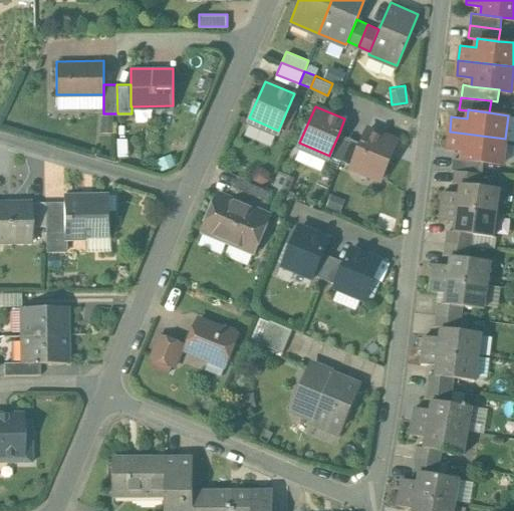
[(397,141),(367,128),(361,142),(351,164),(351,165),(380,177),(397,141)]
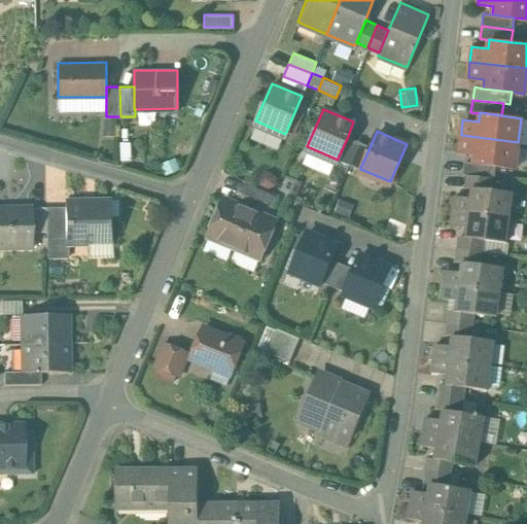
[(518,142),(461,135),(459,150),(475,152),(473,162),(495,165),(515,167),(518,142)]
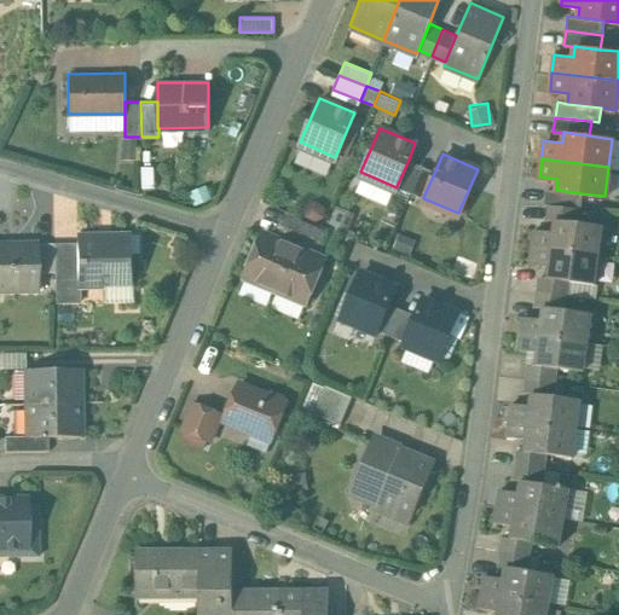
[(422,164),(409,160),(397,186),(410,191),(422,164)]
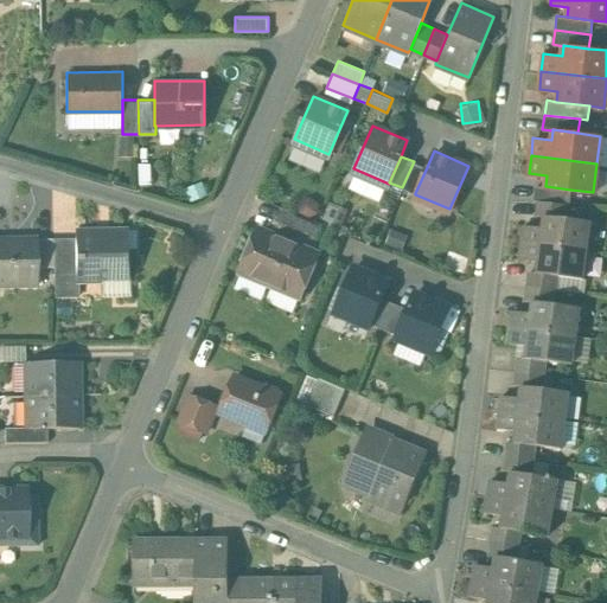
[(414,161),(402,187),(415,193),(427,167),(414,161)]
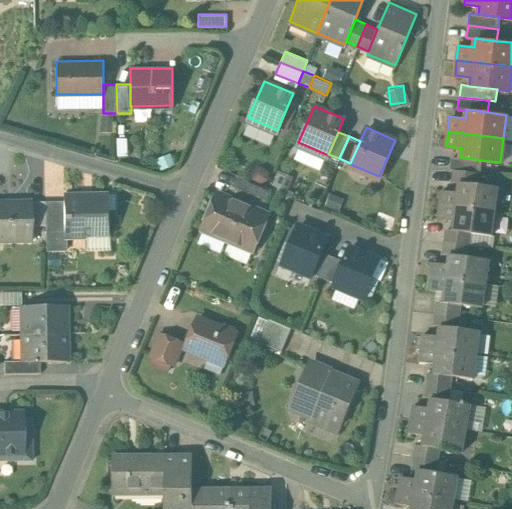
[(460,157),(452,156),(450,168),(454,168),(477,171),(480,172),(481,160),(460,157)]
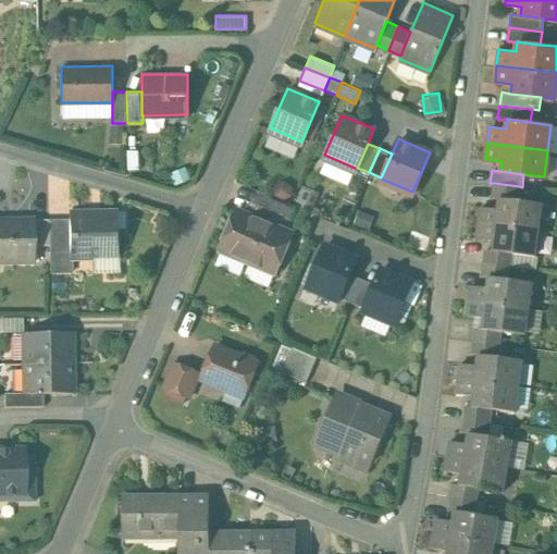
[(519,186),(494,183),(492,196),(499,197),(518,199),(519,186)]
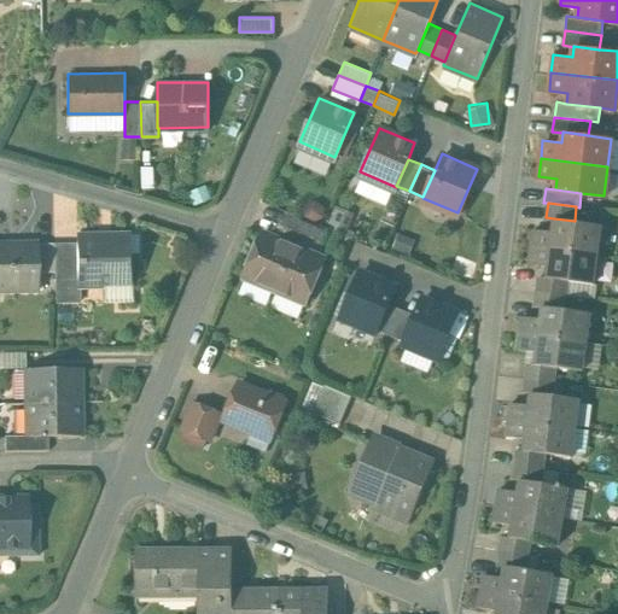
[(326,226),(286,210),(281,223),(321,240),(326,226)]
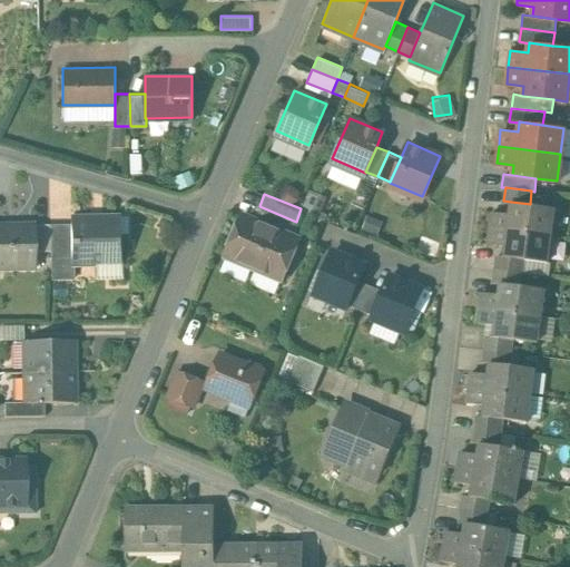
[(530,204),(511,202),(509,213),(491,211),(489,226),(550,234),(553,207),(530,204)]
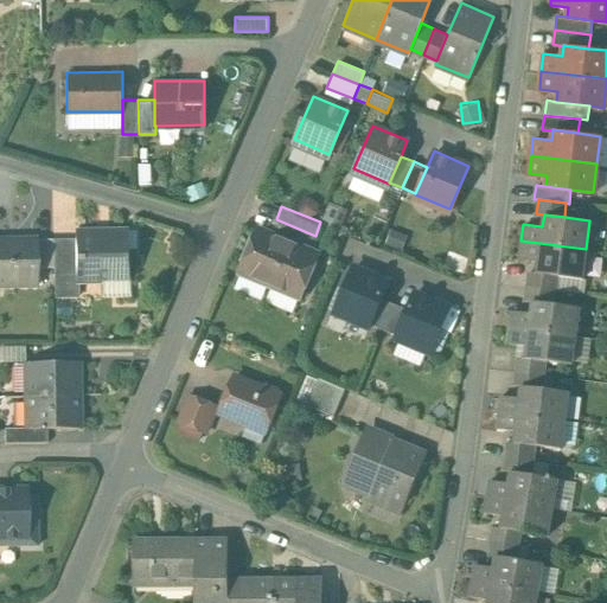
[(288,239),(257,226),(240,270),(269,283),(288,239)]
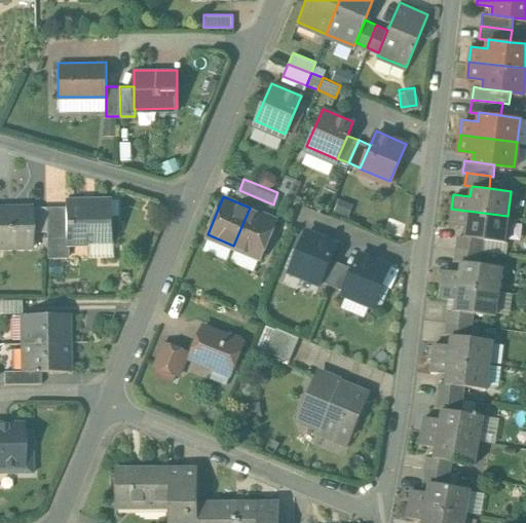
[(112,198),(65,199),(65,206),(66,243),(113,241),(112,198)]
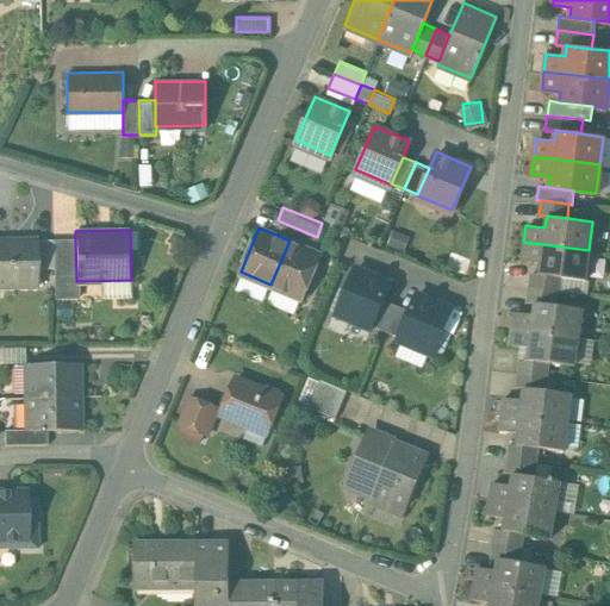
[(35,238),(35,241),(13,241),(12,239),(0,238),(0,285),(37,285),(37,268),(37,238),(35,238)]
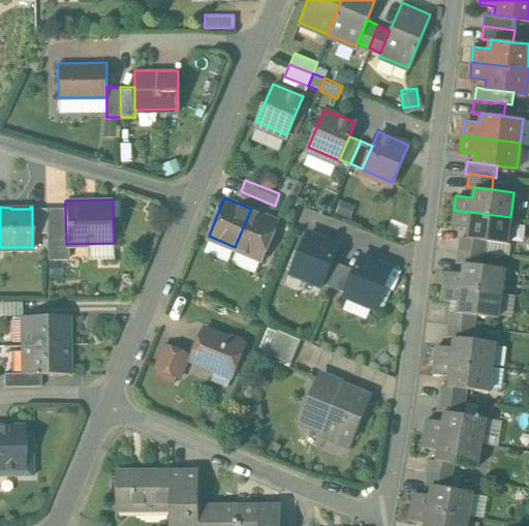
[(47,207),(32,207),(32,233),(47,231),(47,207)]
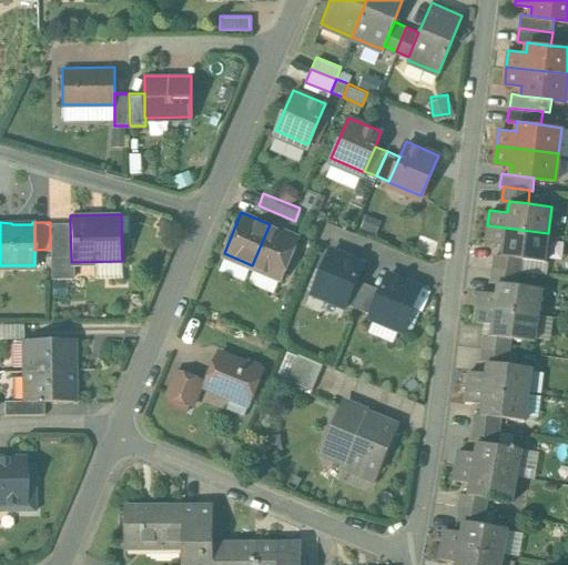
[(71,262),(70,222),(50,222),(50,249),(51,276),(72,276),(71,262)]
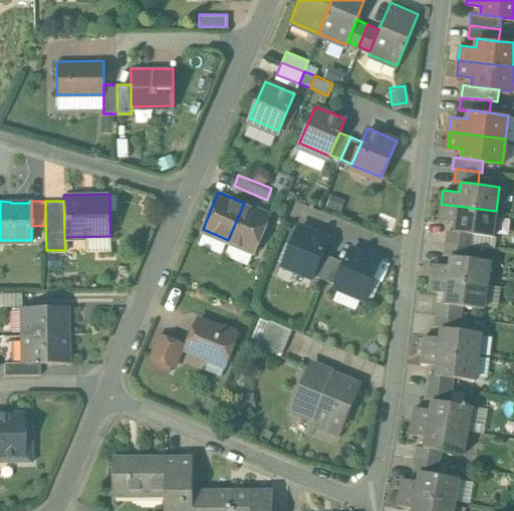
[(270,214),(244,203),(228,240),(254,251),(270,214)]
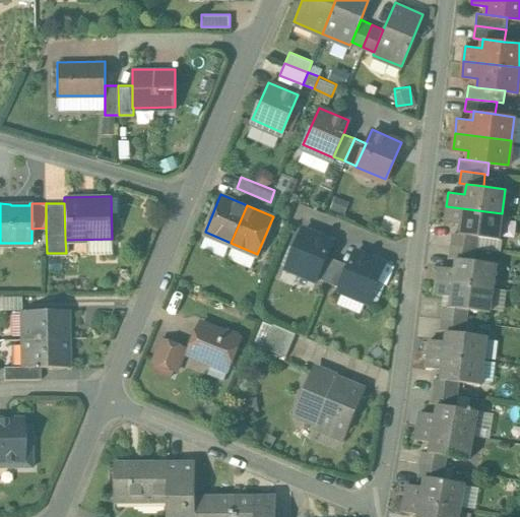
[(502,213),(446,206),(445,220),(461,222),(460,233),(477,236),(499,238),(502,213)]
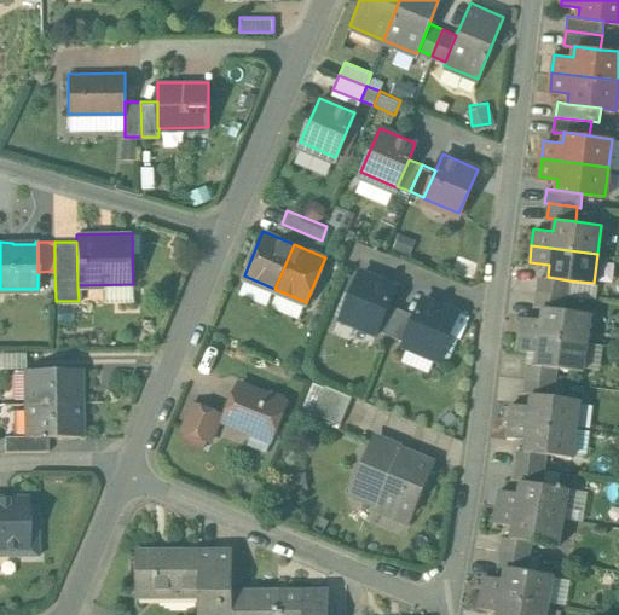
[(395,286),(360,272),(341,315),(376,331),(377,329),(388,302),(395,286)]
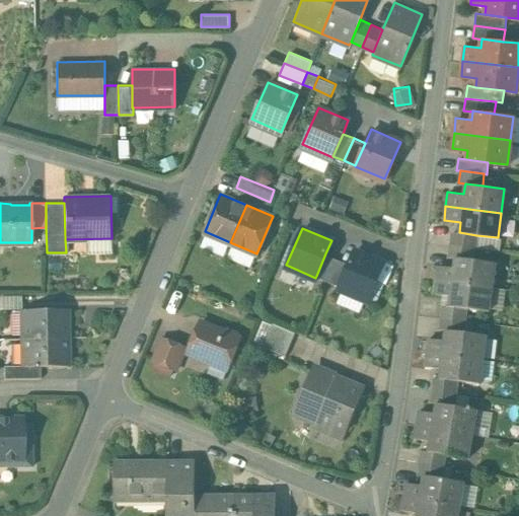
[(459,232),(452,232),(451,243),(475,246),(476,235),(459,232)]
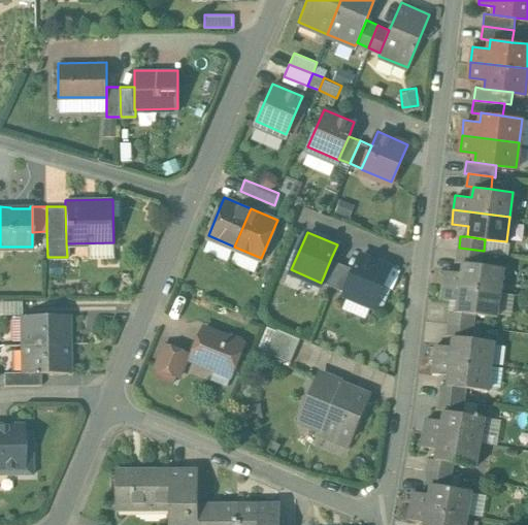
[(484,251),(459,248),(457,260),(463,261),(482,263),(484,251)]
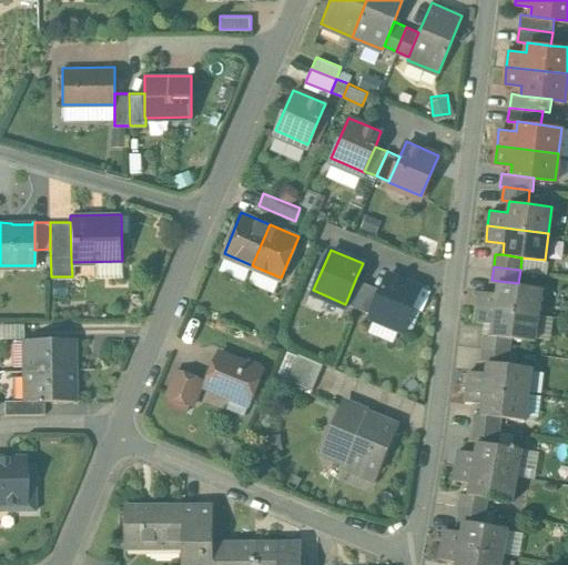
[(421,286),(387,273),(381,288),(371,313),(371,314),(403,328),(421,286)]
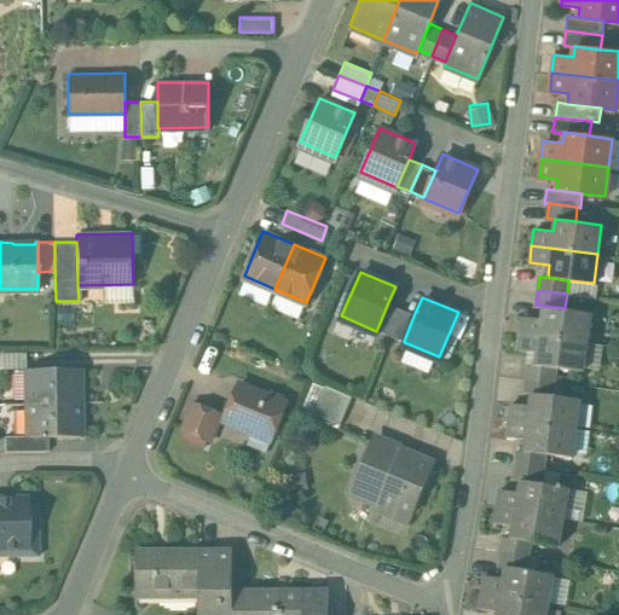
[(401,308),(388,302),(377,329),(391,335),(401,308)]
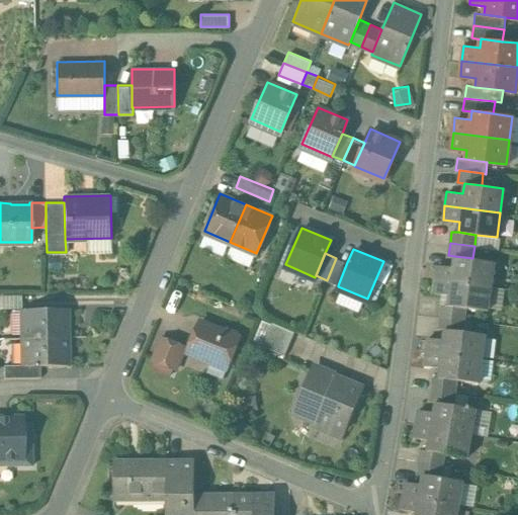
[(472,258),(454,256),(453,266),(437,264),(435,277),(492,284),(494,261),(472,258)]
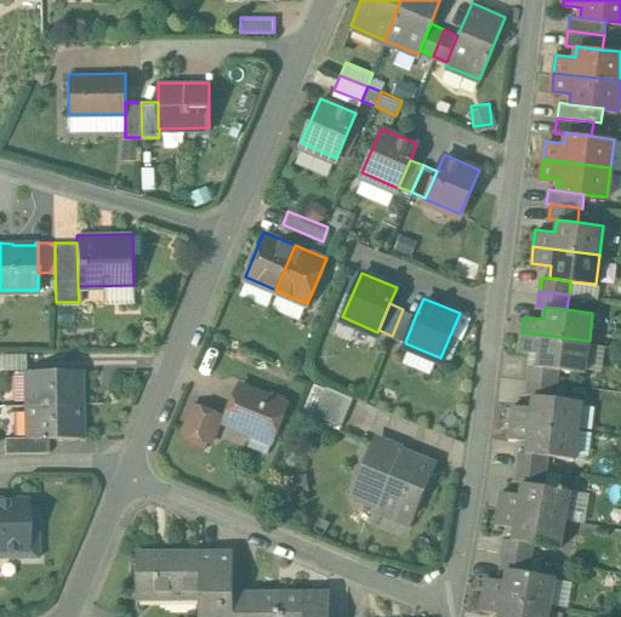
[(416,314),(403,309),(392,336),(405,342),(416,314)]
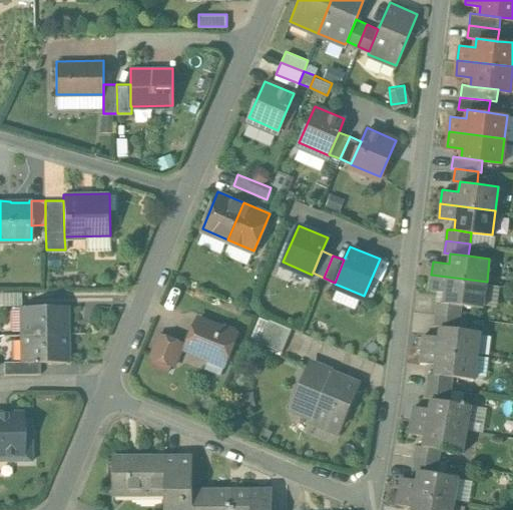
[(487,282),(431,275),(430,289),(446,291),(444,302),(461,304),(483,306),(487,282)]
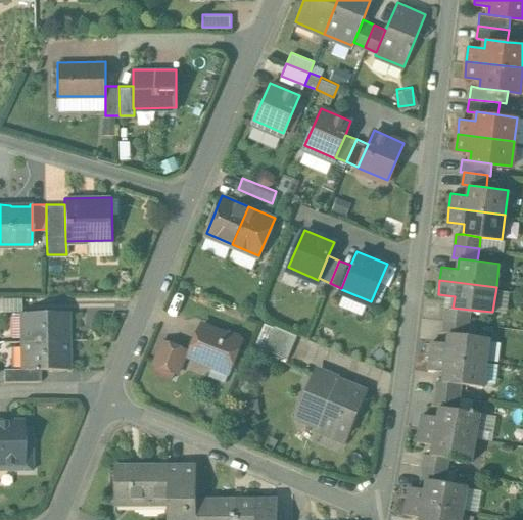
[(453,308),(446,306),(444,318),(469,321),(470,310),(453,308)]
